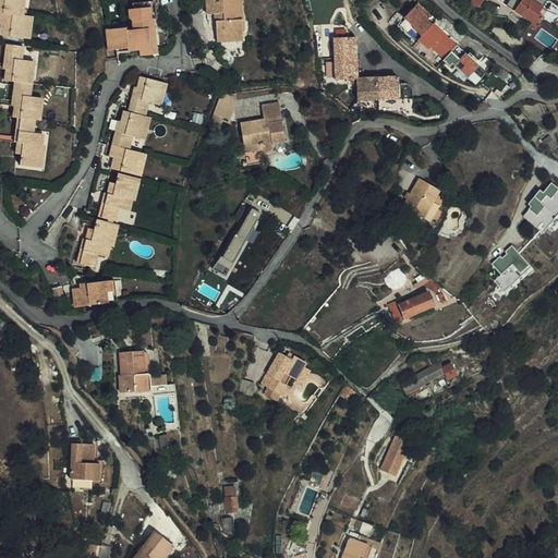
[(0,0),(0,10),(1,10),(0,20),(0,22),(4,23),(2,34),(33,39),(37,15),(26,14),(27,0),(0,0)]
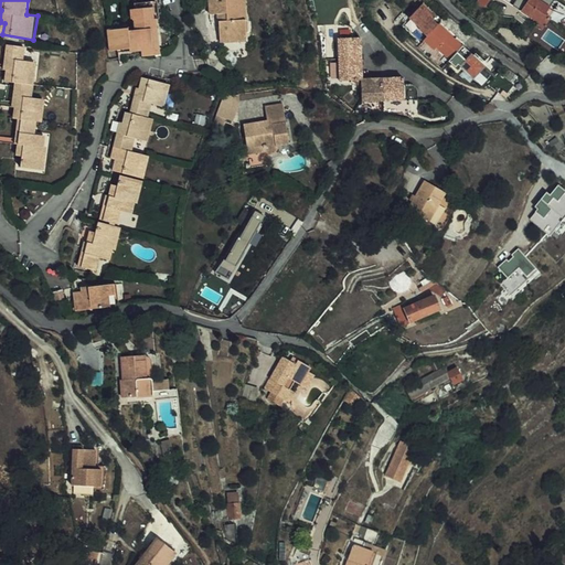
[(220,21),(222,35),(248,32),(245,13),(243,13),(240,0),(206,0),(209,16),(223,13),(223,20),(220,21)]
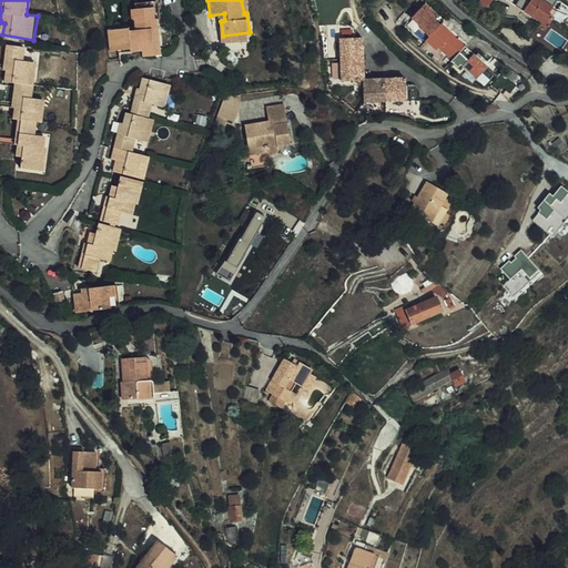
[(533,0),(526,10),(549,24),(555,16),(549,12),(551,8),(540,0),(533,0)]
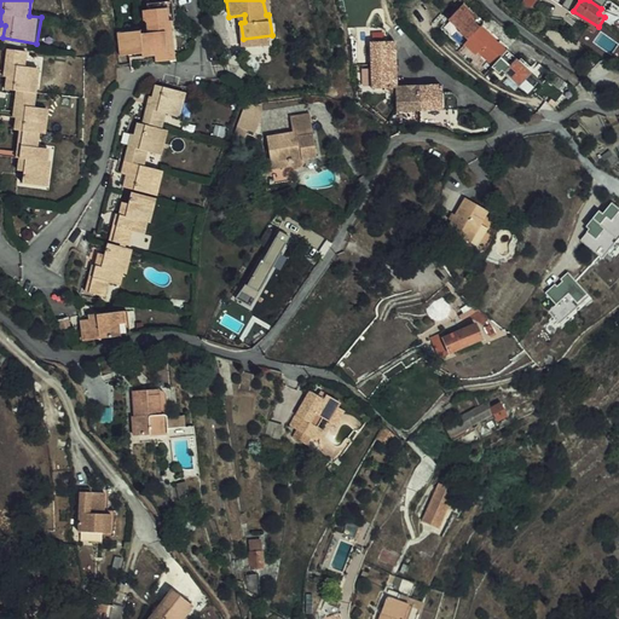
[(174,53),(168,1),(148,3),(148,10),(143,10),(144,19),(148,19),(148,32),(140,32),(140,29),(119,32),(121,55),(139,52),(139,56),(174,53)]
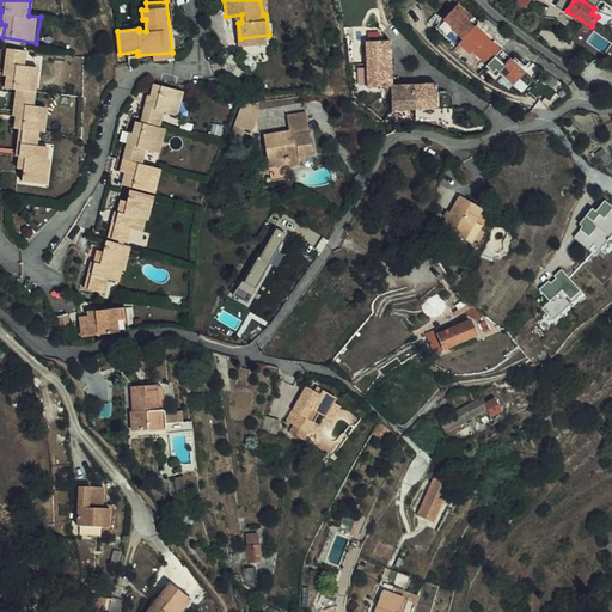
[(463,22),(471,29),(472,26),(476,22),(456,4),(453,7),(466,18),(463,22)]
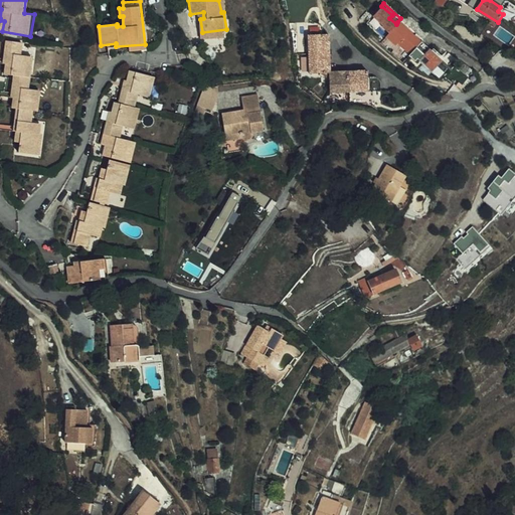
[(421,40),(420,41),(397,22),(396,24),(389,18),(392,15),(381,6),(371,18),(381,27),(380,28),(387,34),(385,37),(395,46),(397,44),(420,62),(421,60),(434,70),(444,59),(421,40)]
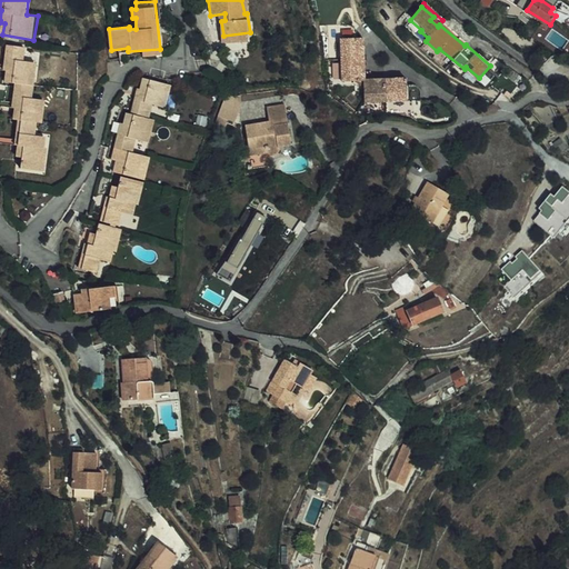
[(250,39),(250,32),(223,36),(223,42),(250,39)]
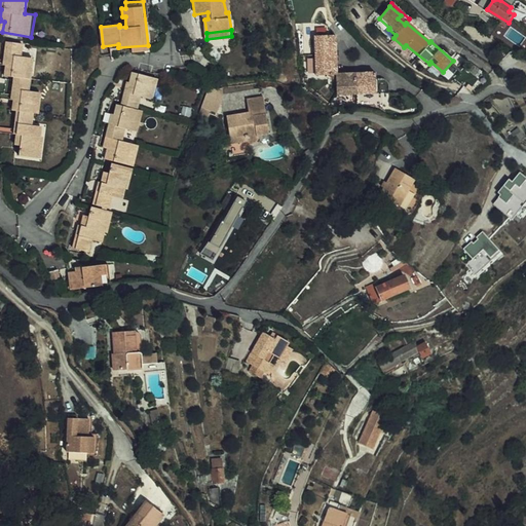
[(317,75),(336,75),(334,35),(314,36),(317,75)]
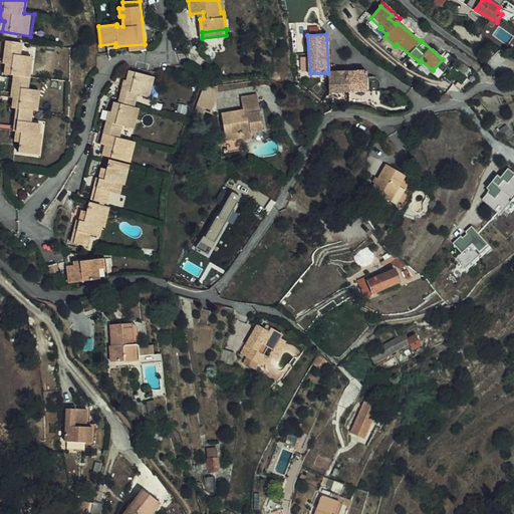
[(5,72),(13,73),(30,74),(32,54),(20,53),(21,40),(5,38),(3,60),(6,60),(5,72)]
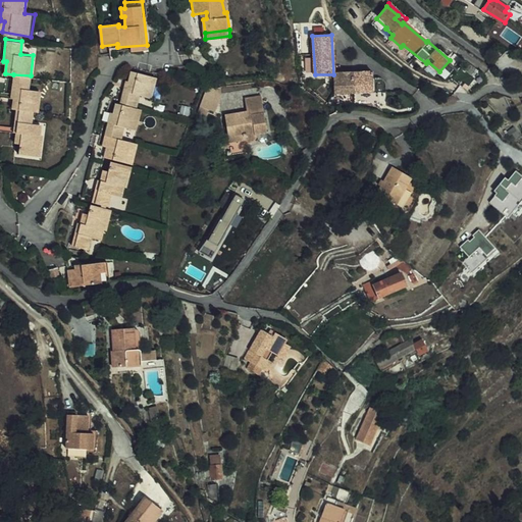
[(129,80),(127,90),(124,90),(121,103),(136,106),(139,93),(151,95),(155,75),(132,70),(129,80)]
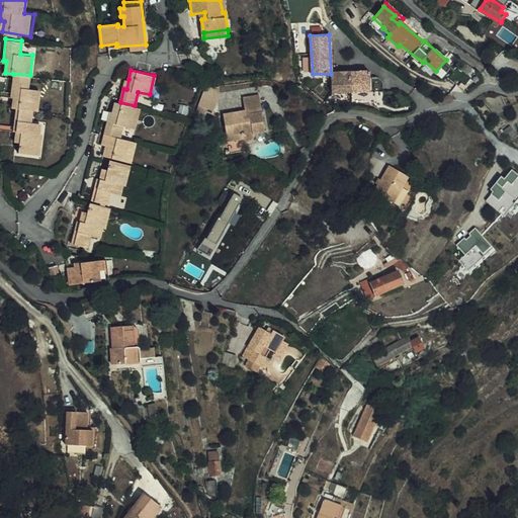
[(370,91),(369,72),(331,74),(333,93),(370,91)]
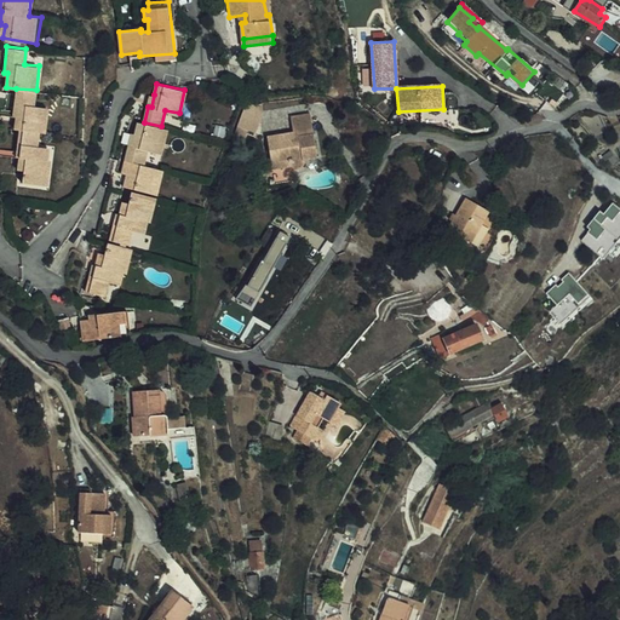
[(50,107),(35,104),(36,90),(16,89),(13,115),(17,115),(16,127),(22,128),(41,130),(47,131),(50,107)]
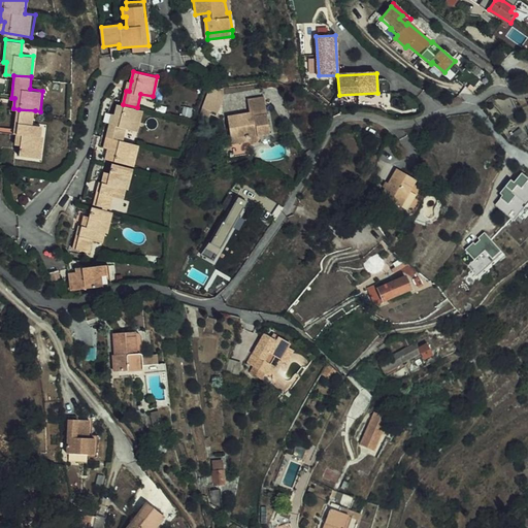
[(245,117),(244,112),(228,114),(229,130),(237,129),(237,135),(246,135),(246,140),(258,138),(258,135),(269,134),(265,96),(249,99),(251,112),(255,111),(255,116),(245,117)]
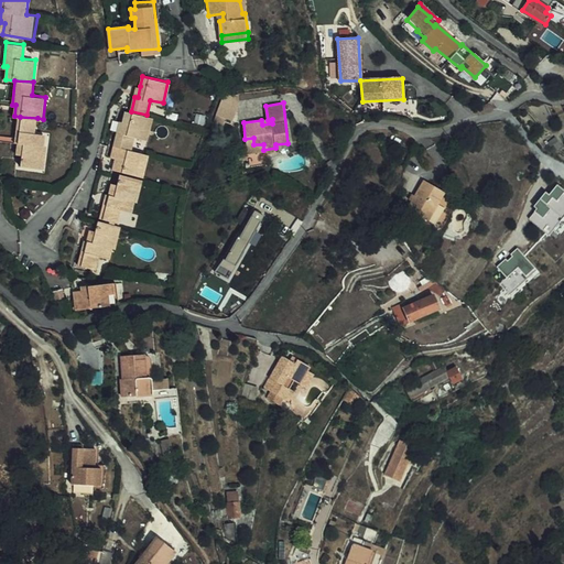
[(123,132),(120,132),(117,145),(133,149),(136,136),(149,138),(153,116),(147,115),(131,111),(128,111),(126,121),(123,132)]
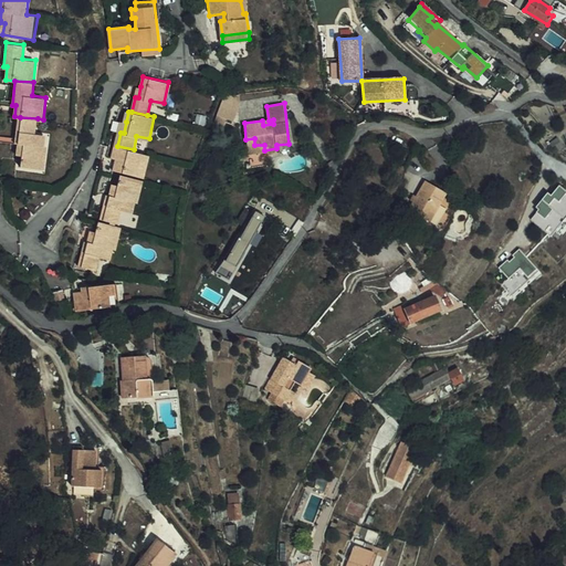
[(37,133),(38,118),(20,117),(17,144),(19,144),(18,156),(23,156),(22,167),(48,169),(49,146),(45,145),(46,134),(37,133)]
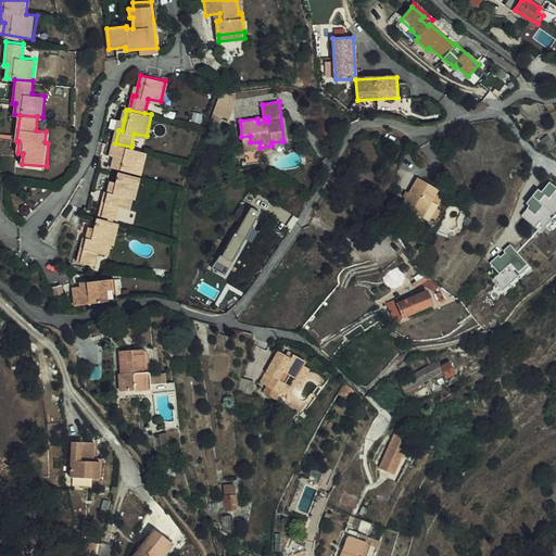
[(241,137),(243,149),(260,148),(260,142),(250,142),(250,136),(241,137)]
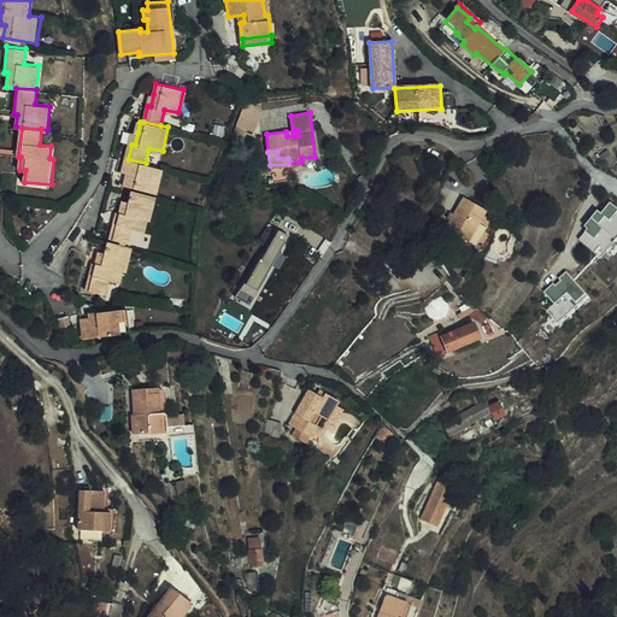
[(133,174),(130,187),(159,192),(164,168),(146,163),(128,159),(125,171),(129,172),(133,174)]
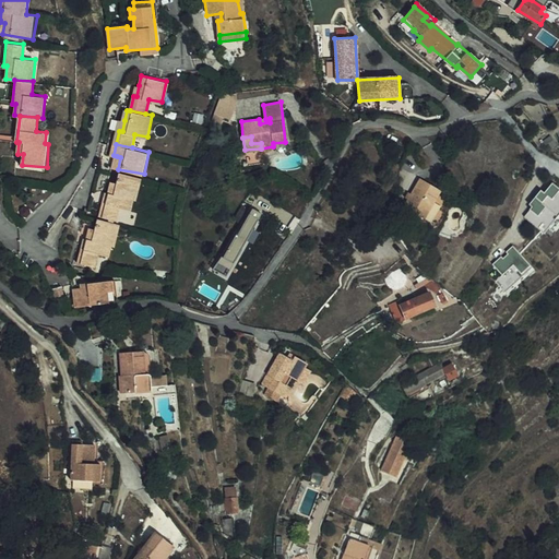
[(119,185),(114,183),(111,194),(109,205),(106,205),(104,217),(121,221),(125,209),(134,211),(137,200),(140,200),(144,178),(121,174),(119,185)]
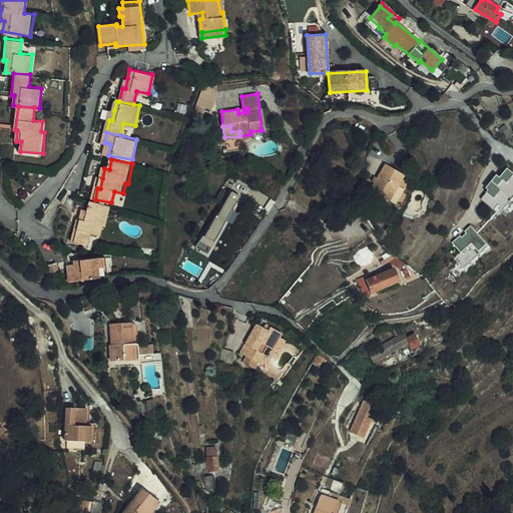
[(402,173),(383,164),(375,179),(373,183),(369,191),(374,193),(371,199),(387,206),(397,183),(405,187),(408,181),(400,177),(402,173)]
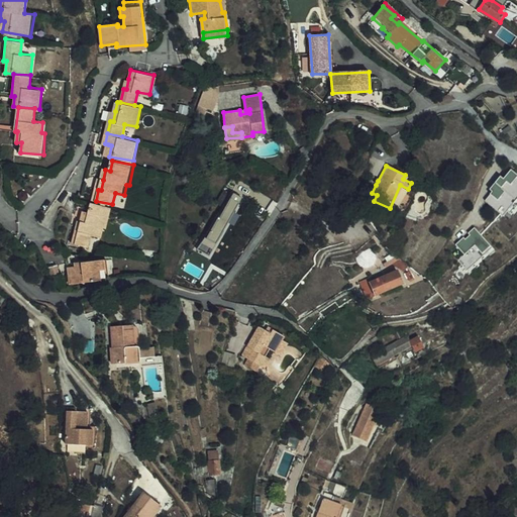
[(485,201),(503,216),(516,200),(516,175),(511,170),(503,179),(501,176),(489,190),(492,192),(485,201)]
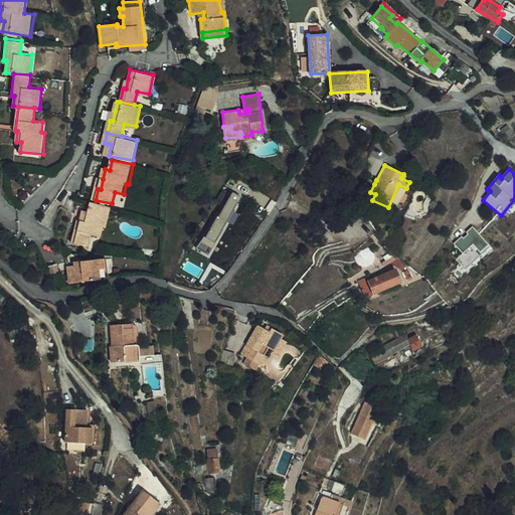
[(242,197),(230,190),(195,248),(209,256),(242,197)]
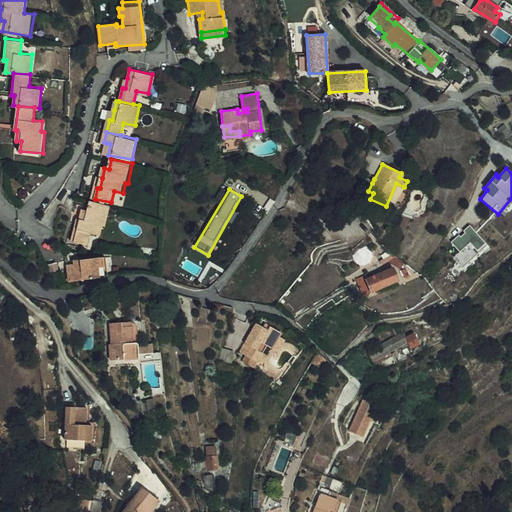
[(79,232),(75,231),(74,239),(84,240),(84,245),(89,247),(92,234),(102,236),(104,226),(106,226),(110,206),(88,202),(86,212),(83,211),(81,221),(79,232)]
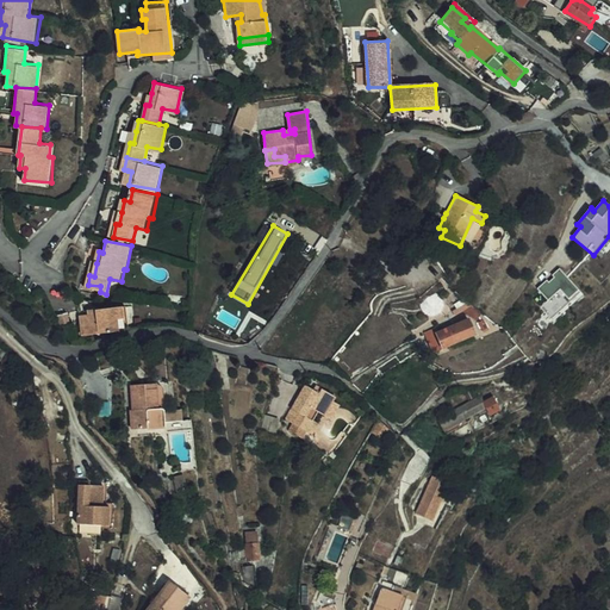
[(549,279),(540,287),(551,299),(542,306),(553,318),(568,304),(583,291),(561,267),(553,274),(555,277),(551,281),(549,279)]
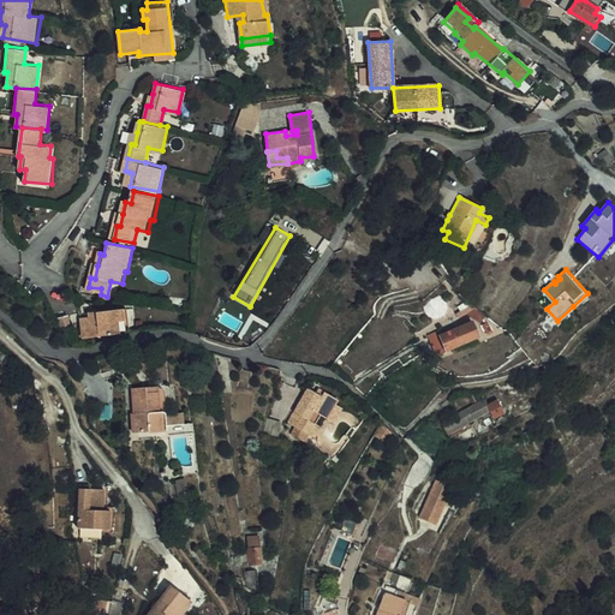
[(573,306),(557,321),(560,323),(575,309),(573,306)]
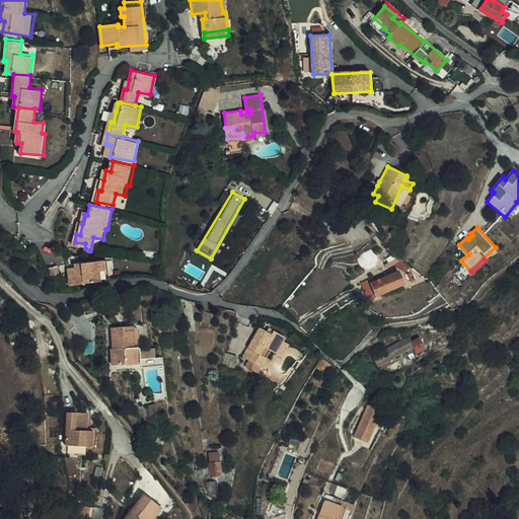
[(75,264),(77,277),(108,278),(102,260),(75,264)]
